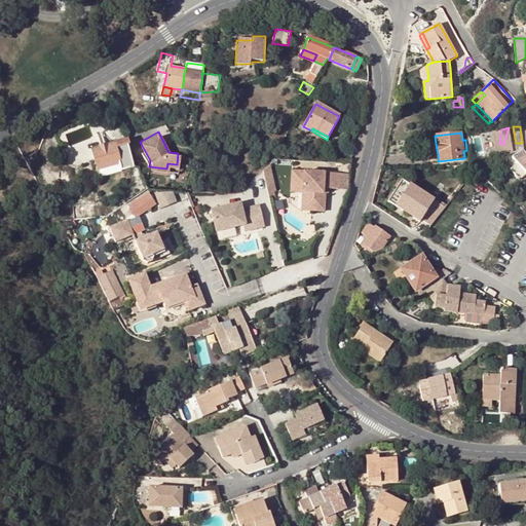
[(111,140),(90,146),(98,173),(132,162),(124,135),(121,134),(112,137),(111,139),(111,140)]
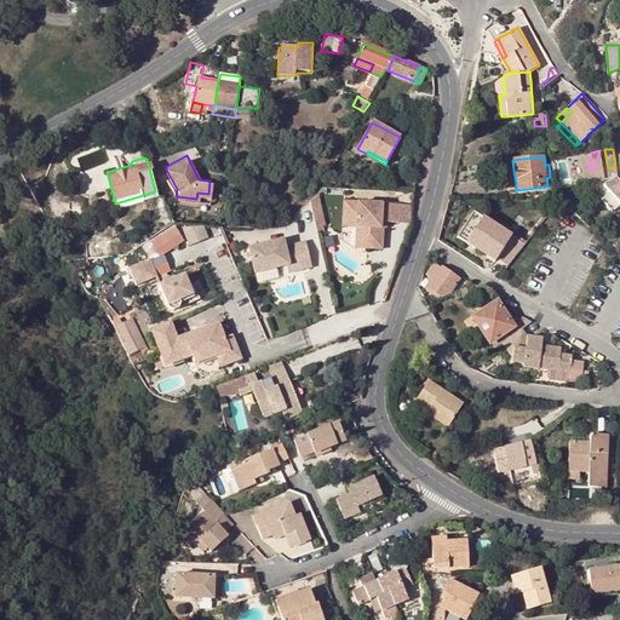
[(619,181),(616,177),(609,182),(604,185),(608,190),(609,193),(601,200),(612,212),(619,205),(619,181)]
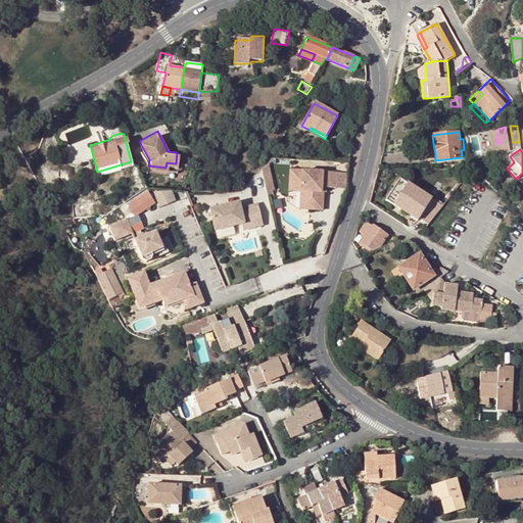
[(266,160),(259,165),(266,195),(272,194),(270,186),(272,185),(266,160)]
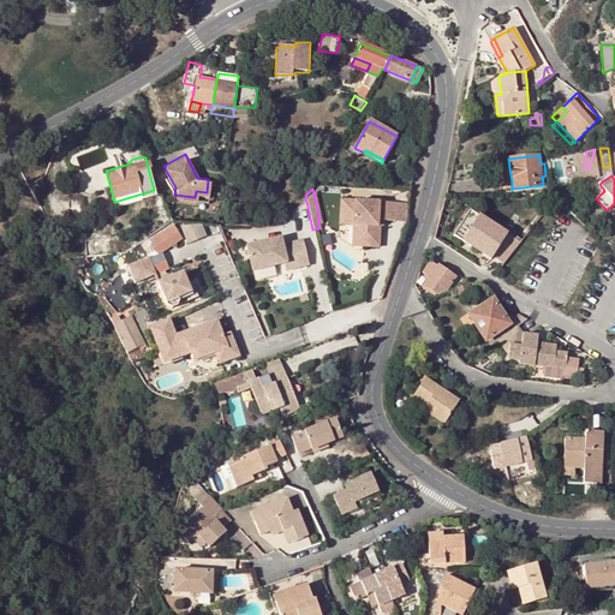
[(151,193),(155,203),(162,201),(159,191),(151,193)]
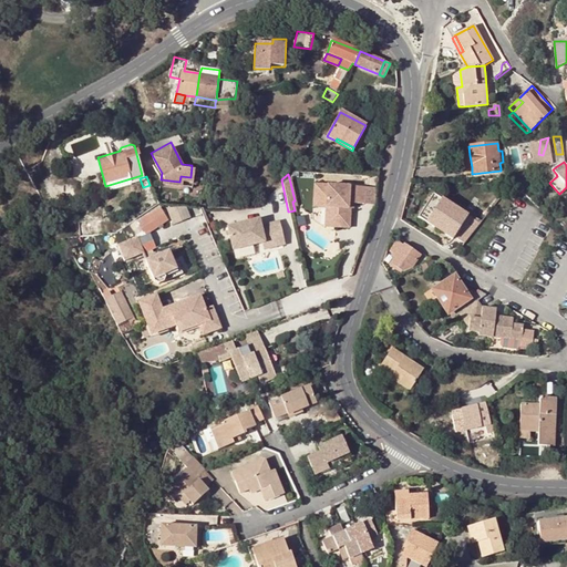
[(313,179),(312,196),(326,197),(325,203),(330,203),(330,216),(333,217),(333,223),(346,223),(347,204),(348,198),(351,198),(362,199),(363,183),(313,179)]
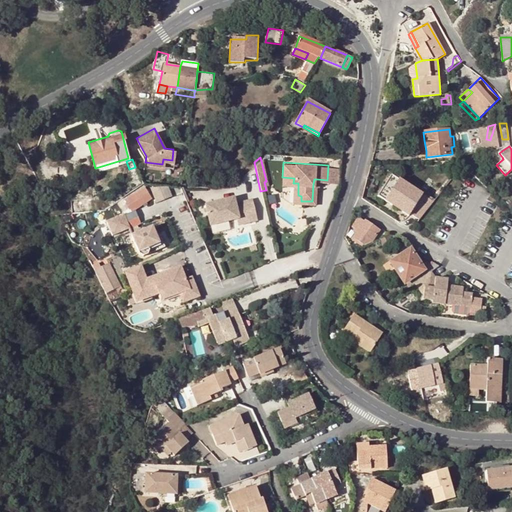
[(328,165),(327,180),(338,180),(339,165),(328,165)]
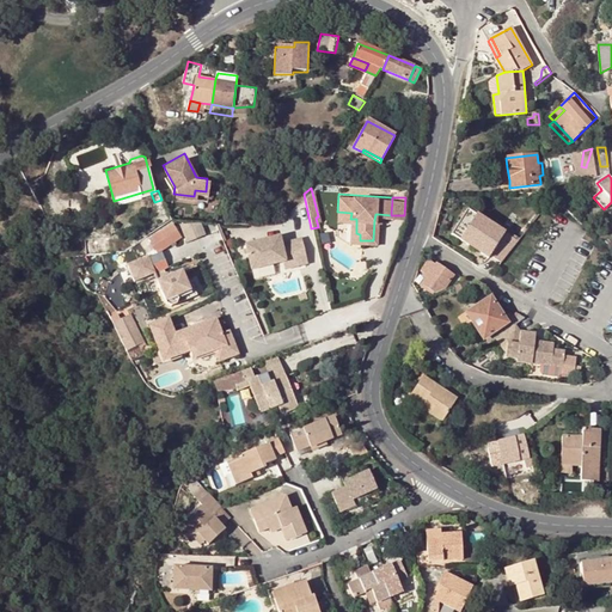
[(515,236),(465,204),(450,230),(487,252),(488,250),(499,257),(515,236)]
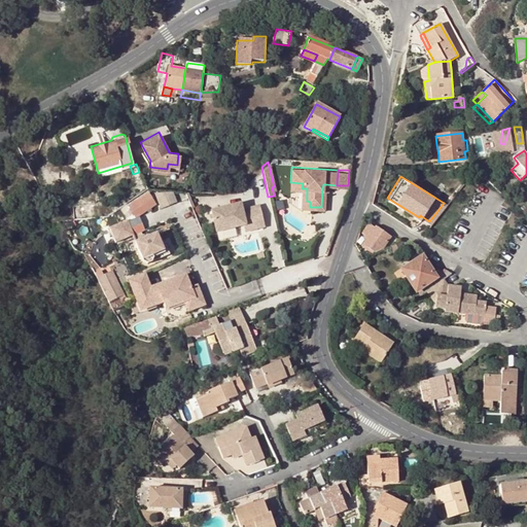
[(448,178),(444,183),(449,188),(453,182),(448,178)]
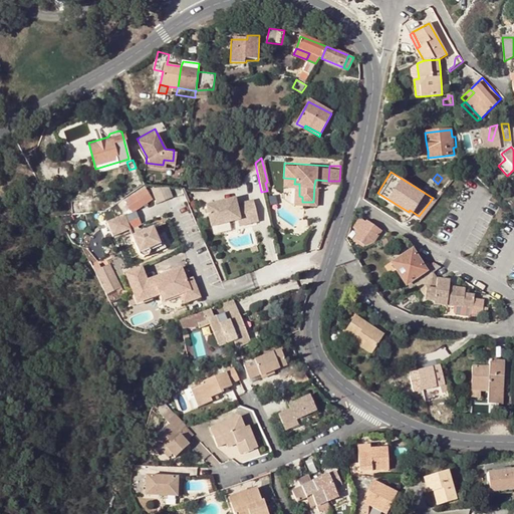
[(143,182),(121,196),(131,208),(151,194),(143,182)]
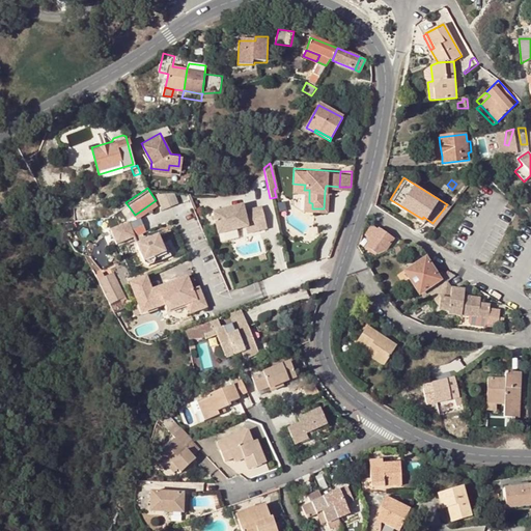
[(173,190),(156,191),(162,205),(177,199),(173,190)]
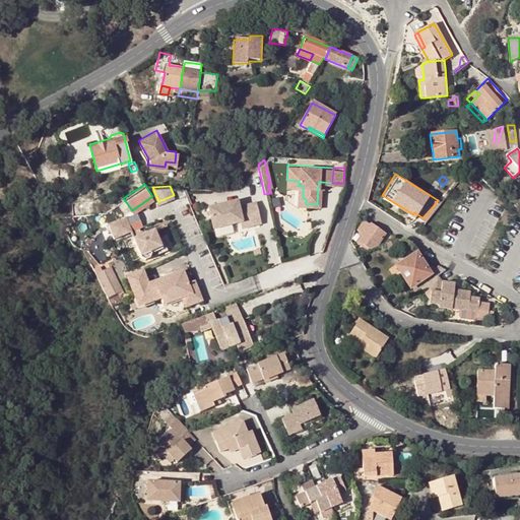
[(303,186),(298,186),(297,203),(306,204),(306,199),(303,198),(303,186)]
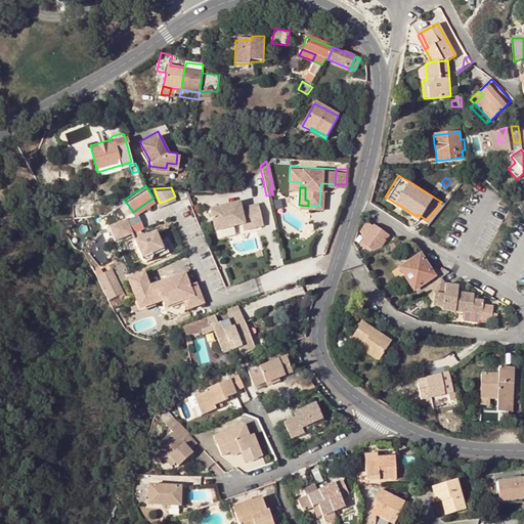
[(237,199),(208,206),(213,227),(239,220),(243,220),(242,218),(252,215),(254,223),(262,222),(256,200),(238,205),(237,199)]
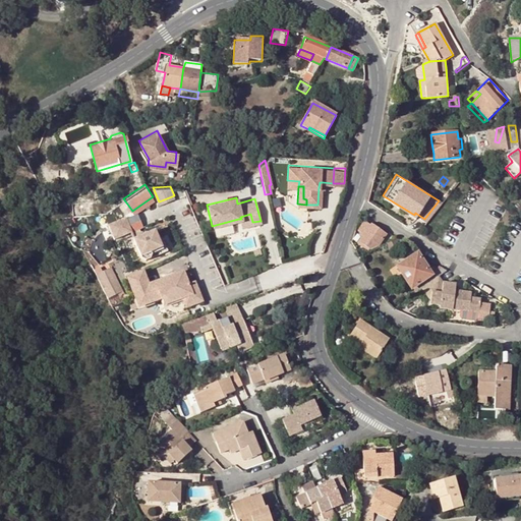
[(70,200),(71,214),(94,211),(93,206),(77,208),(76,200),(70,200)]
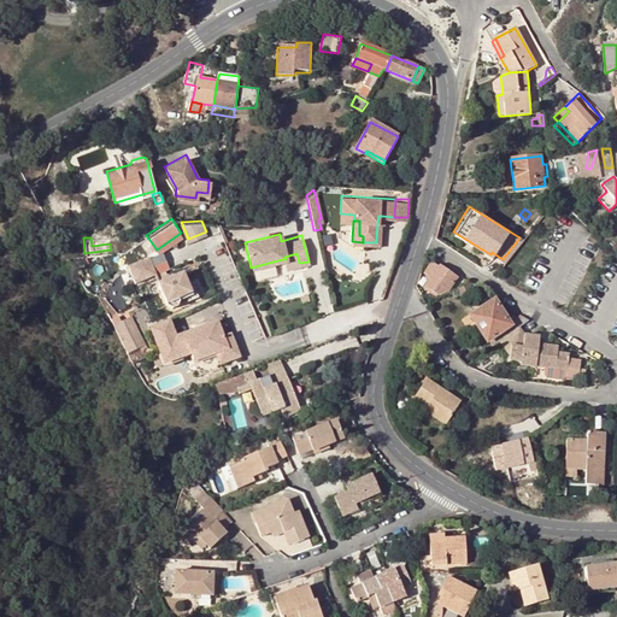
[(297,253),(285,257),(286,259),(282,259),(285,268),(299,263),(297,253)]
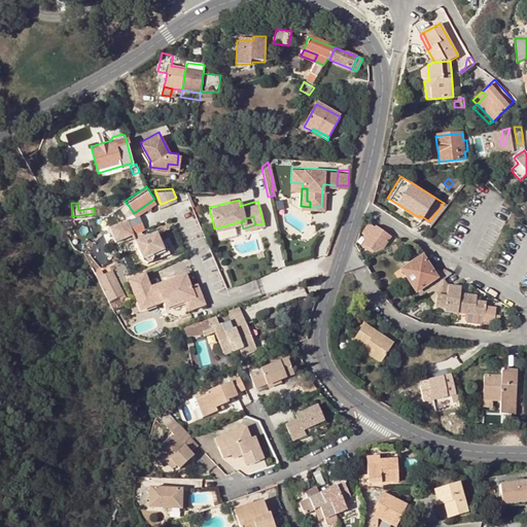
[(125,217),(108,224),(114,238),(132,231),(125,217)]
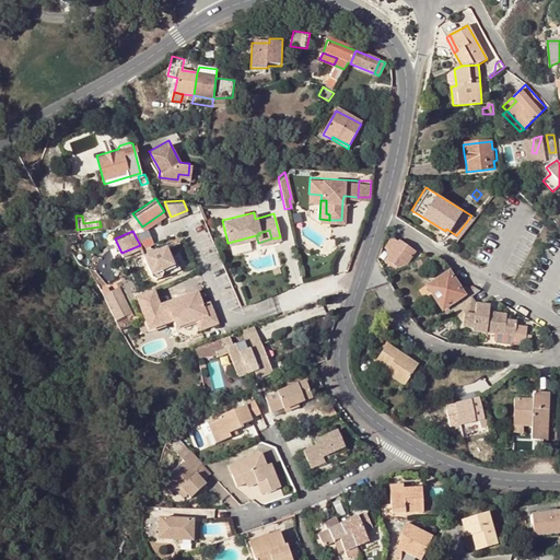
[(391,252),(385,259),(397,268),(406,265),(415,252),(398,241),(397,242),(392,237),(385,248),(391,252)]
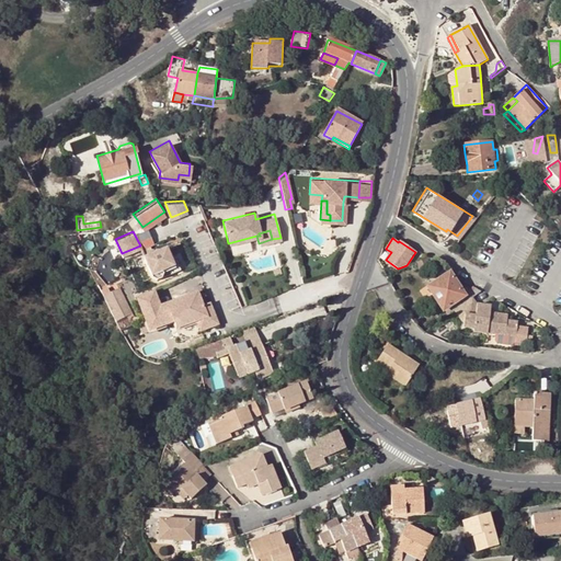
[(155,276),(160,274),(161,270),(161,268),(173,263),(164,244),(141,254),(150,274),(155,276)]
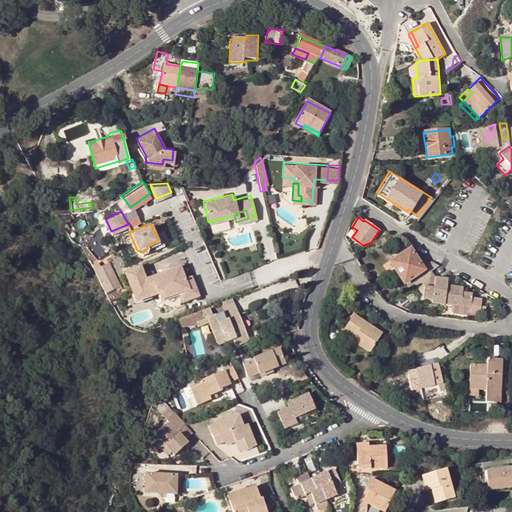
[(388,236),(379,240),(381,246),(390,242),(388,236)]
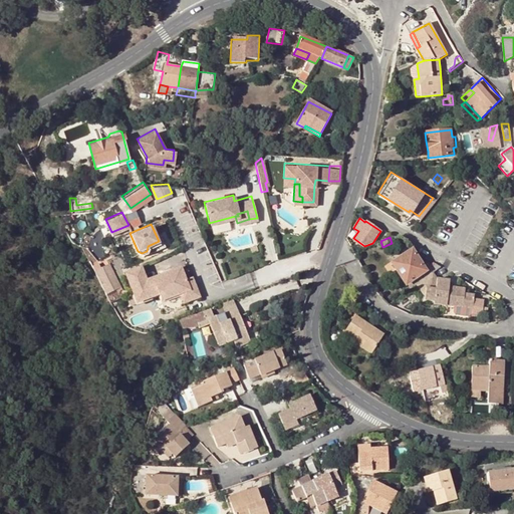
[(364,246),(353,238),(352,239),(363,247),(364,246)]
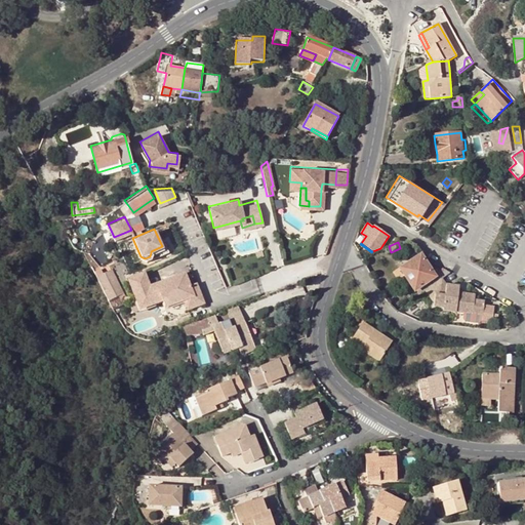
[(151,252),(150,256),(164,250),(162,246),(151,251),(151,252)]
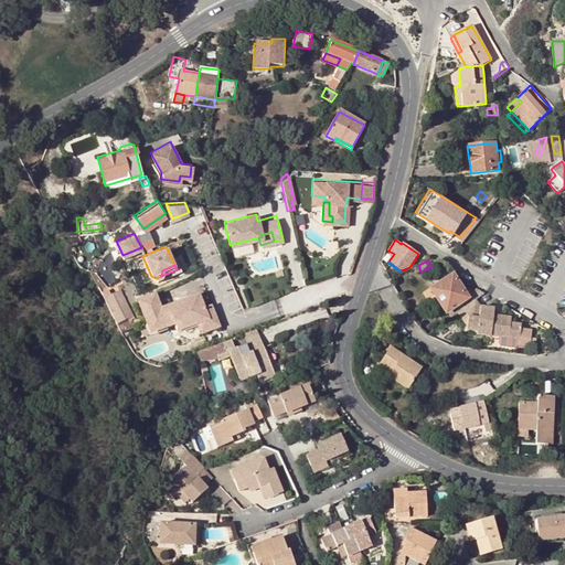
[(284,270),(276,273),(278,279),(286,276),(284,270)]
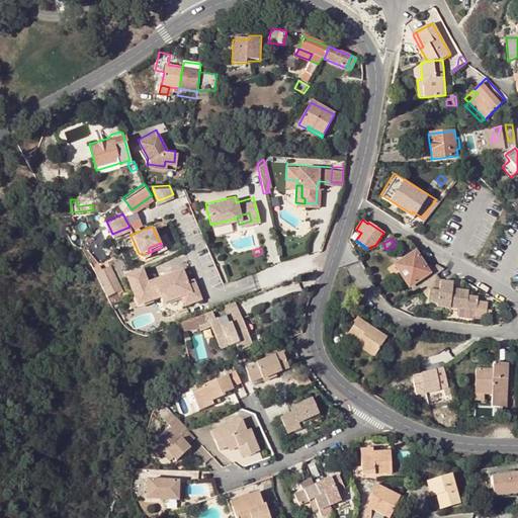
[(415,252),(394,265),(409,287),(429,273),(427,271),(430,268),(426,262),(423,264),(415,252)]
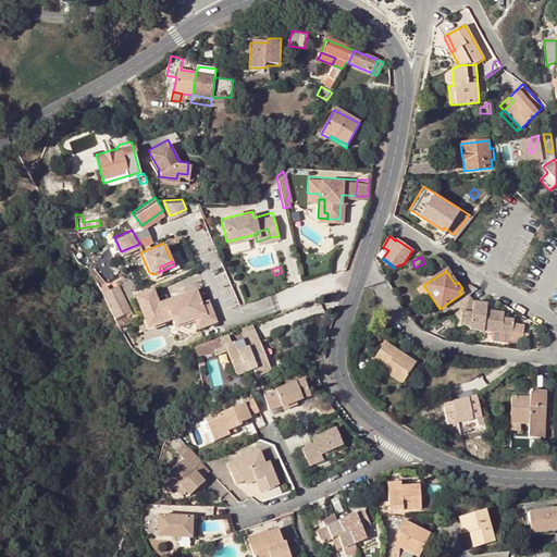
[(132,273),(125,276),(130,285),(136,281),(132,273)]
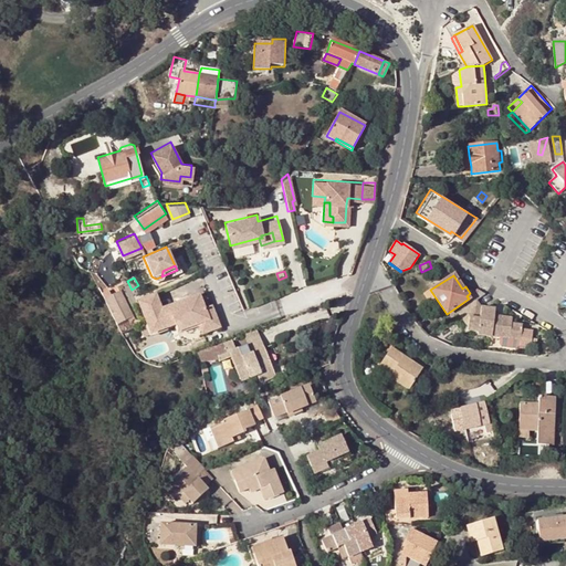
[(119,285),(105,294),(119,317),(134,310),(119,285)]
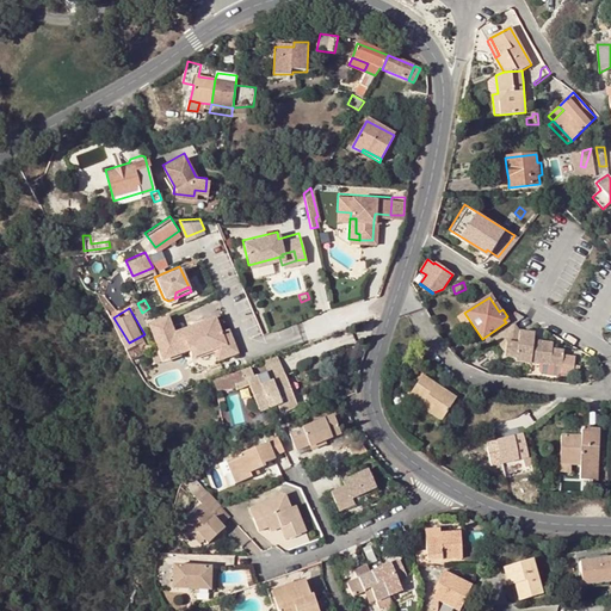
[(154,321),(166,353),(193,344),(197,352),(217,344),(221,353),(239,346),(230,326),(223,328),(217,313),(177,328),(172,314),(154,321)]
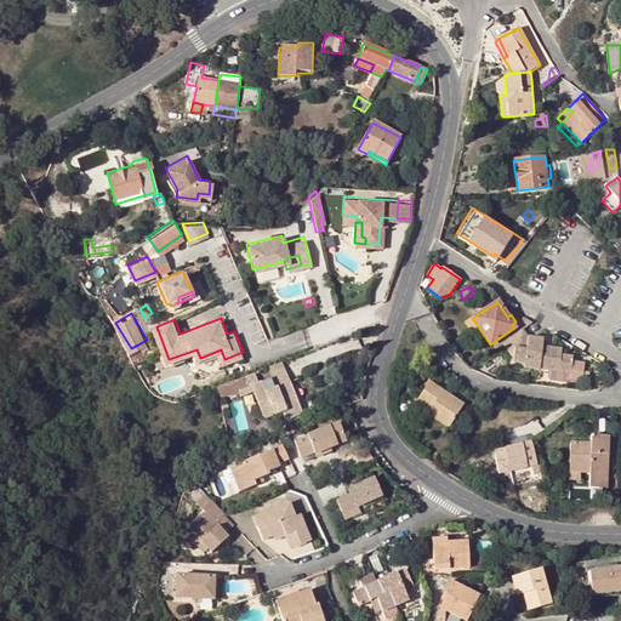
[(506,335),(512,342),(510,357),(522,359),(522,362),(569,368),(568,381),(576,381),(576,377),(580,379),(581,362),(569,360),(570,352),(558,351),(559,345),(548,342),(548,346),(540,345),(540,341),(541,334),(524,332),(519,325),(506,335)]
